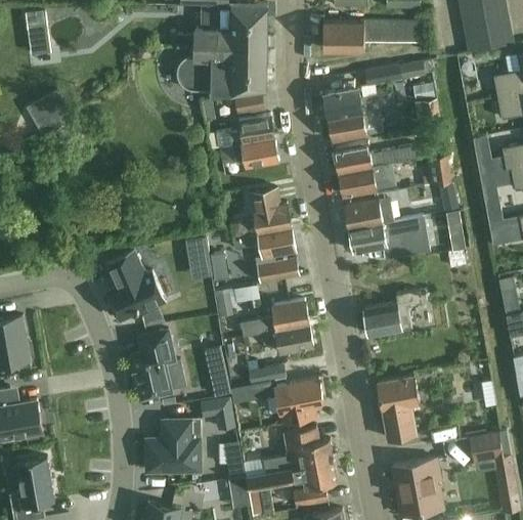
[(365,0),(333,0),(334,8),(365,9),(365,0)]
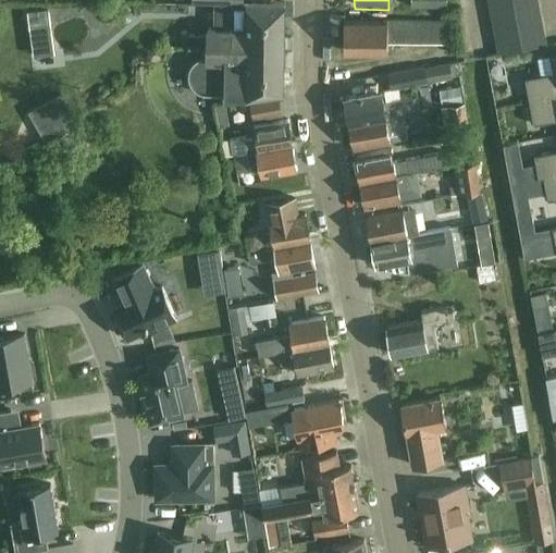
[(445,0),(409,0),(410,11),(445,11),(445,0)]
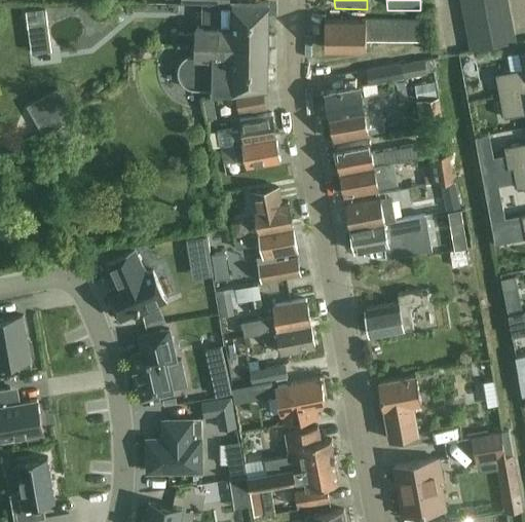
[(509,10),(507,0),(494,0),(483,2),(485,14),(509,10)]
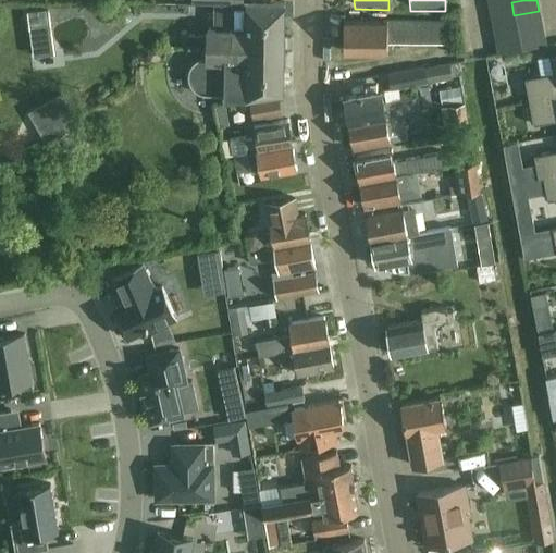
[(486,7),(489,20),(514,15),(511,2),(486,7)]
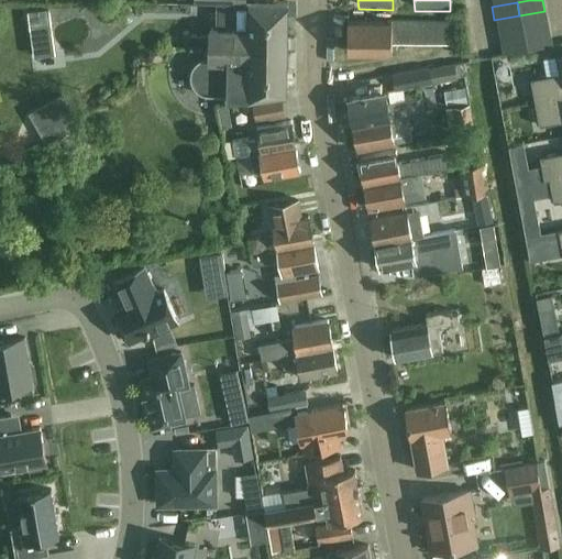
[(185,37),(184,47),(196,48),(209,48),(215,48),(216,48),(263,50),(285,51),(286,7),(277,7),(277,11),(216,11),(216,20),(216,28),(210,28),(209,39),(195,37),(185,37)]
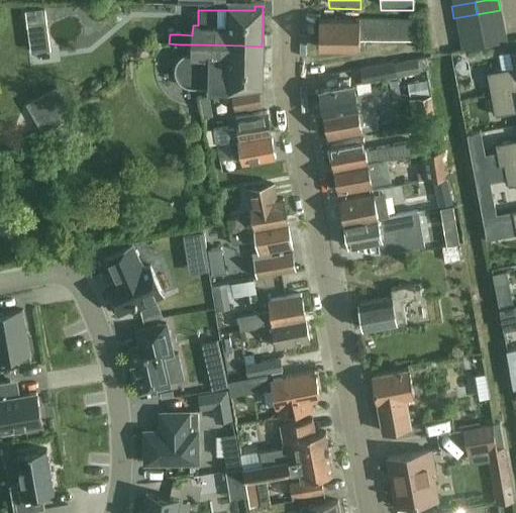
[(502,22),(500,10),(477,14),(479,26),(502,22)]
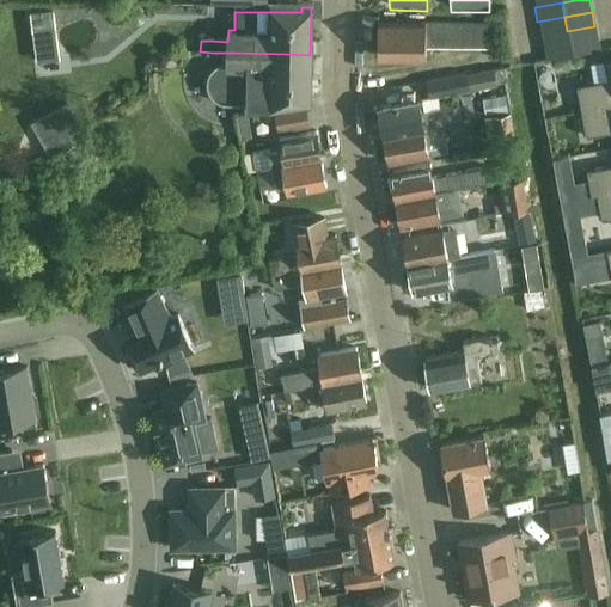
[(53,14),(30,18),(31,34),(52,31),(55,31),(53,14)]
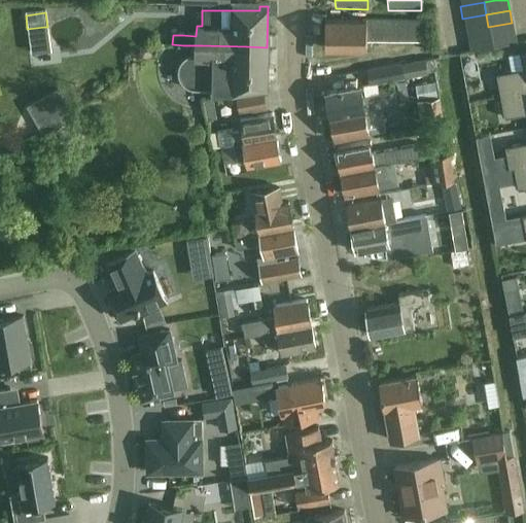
[(462,19),(465,31),(488,27),(486,14),(462,19)]
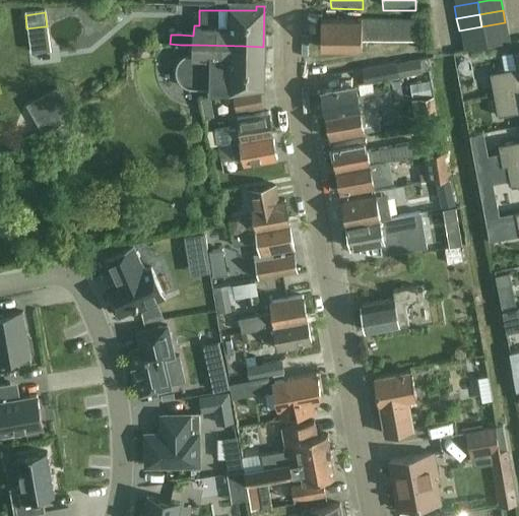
[(321,22),(320,51),(361,52),(361,44),(418,45),(418,24),(361,23),(321,22)]
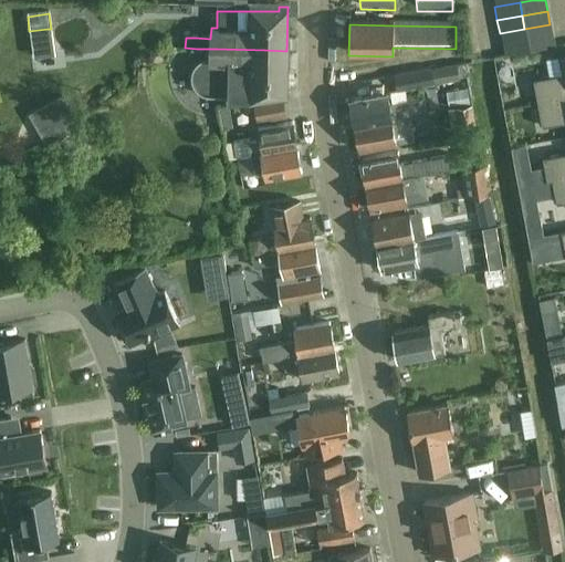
[(552,37),(550,24),(524,29),(526,42),(552,37)]
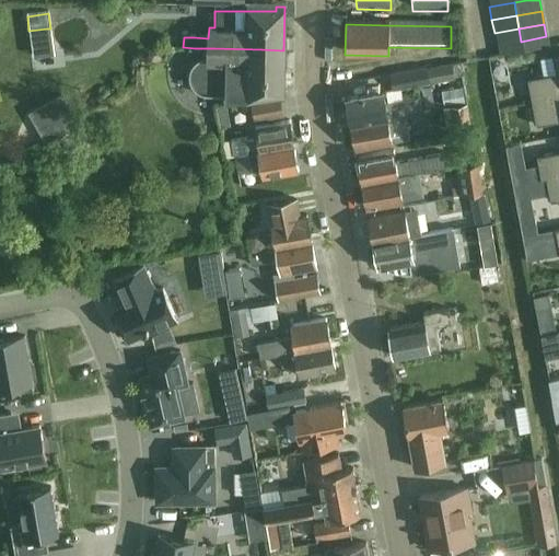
[(495,33),(497,46),(521,42),(519,29),(495,33)]
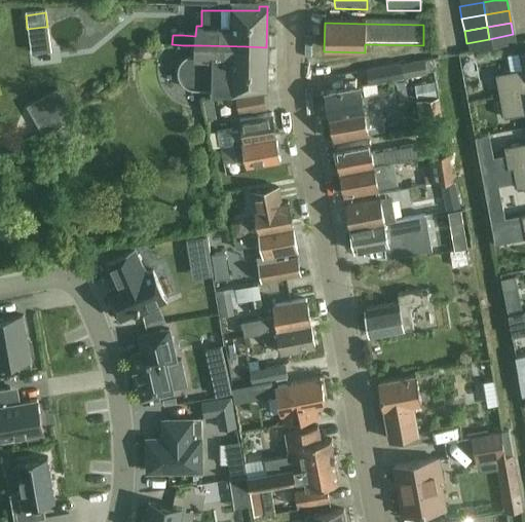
[(491,50),(515,46),(513,34),(489,39),(491,50)]
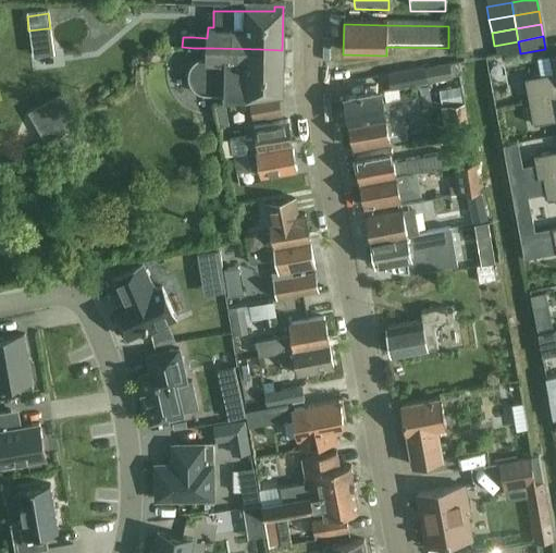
[(48,41),(31,44),(33,62),(51,60),(48,41)]
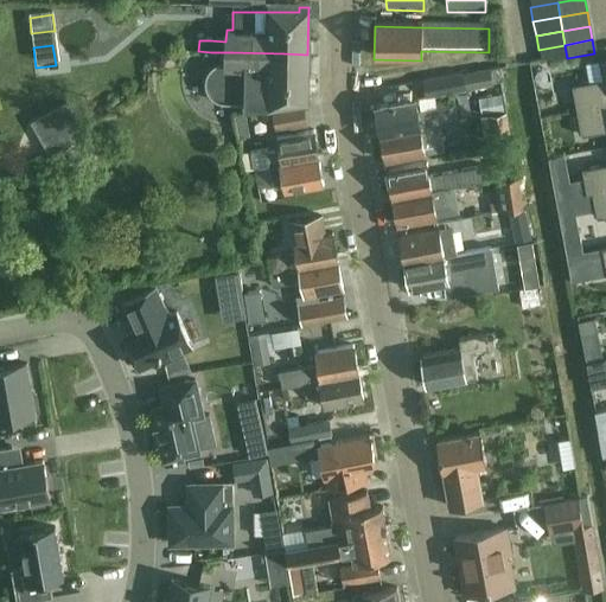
[(538,50),(541,63),(567,58),(565,45),(538,50)]
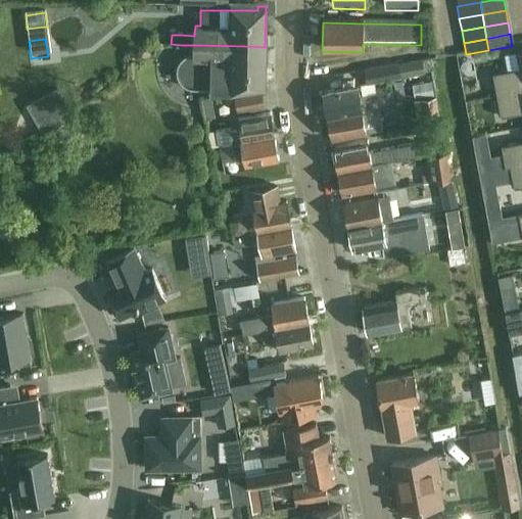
[(183,65),(180,72),(180,79),(183,85),(188,88),(193,89),(214,89),(214,99),(226,97),(264,91),(265,47),(244,46),(200,45),(199,45),(194,45),(194,60),(188,61),(183,65)]
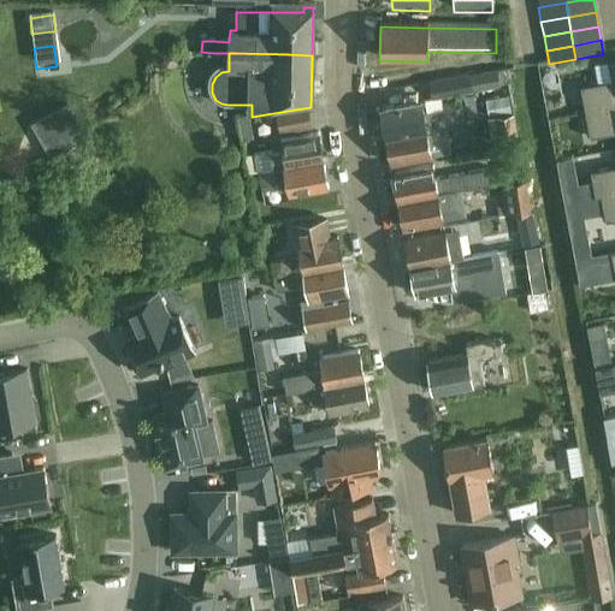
[(584,116),(614,110),(614,65),(608,66),(608,67),(610,84),(596,87),(579,90),(584,116)]
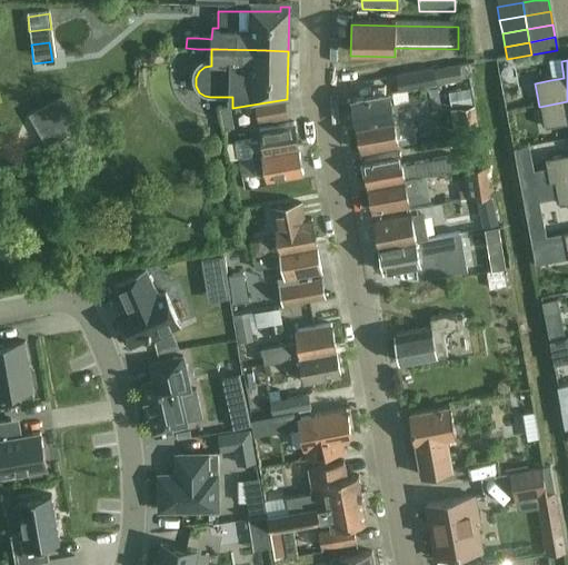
[(459,68),(397,80),(400,95),(462,82),(459,68)]
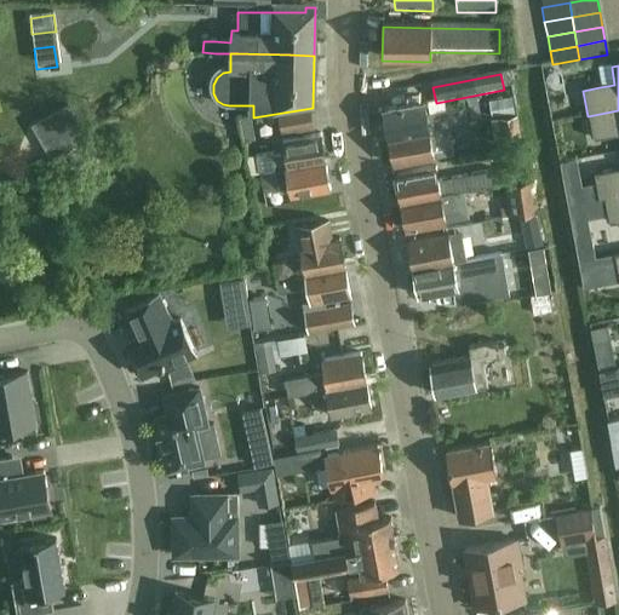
[(388,141),(448,130),(466,127),(464,111),(425,119),(423,104),(383,111),(388,141)]
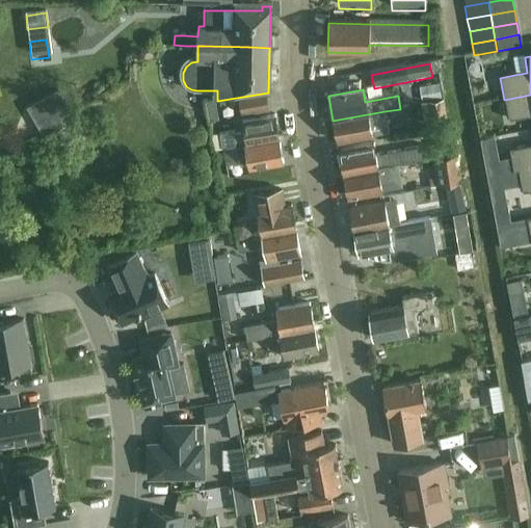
[(530,95),(504,100),(505,106),(507,113),(508,123),(530,117),(530,95)]
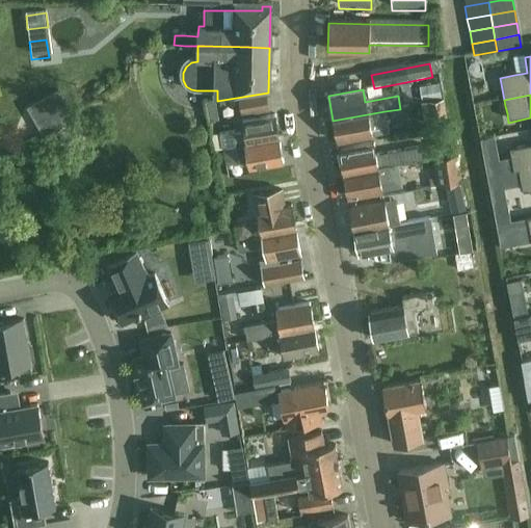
[(267,113),(264,96),(239,100),(242,119),(267,113)]
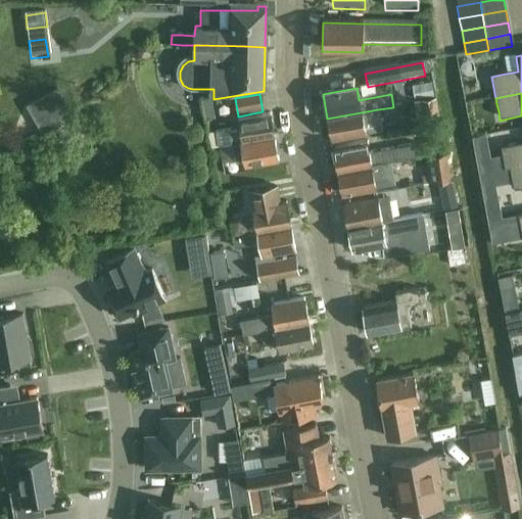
[(433,101),(422,102),(425,119),(436,118),(433,101)]
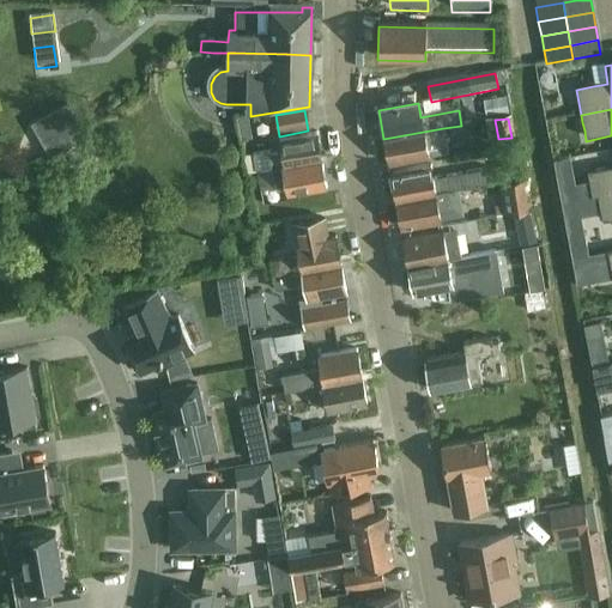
[(582,122),(575,123),(576,132),(585,131),(582,122)]
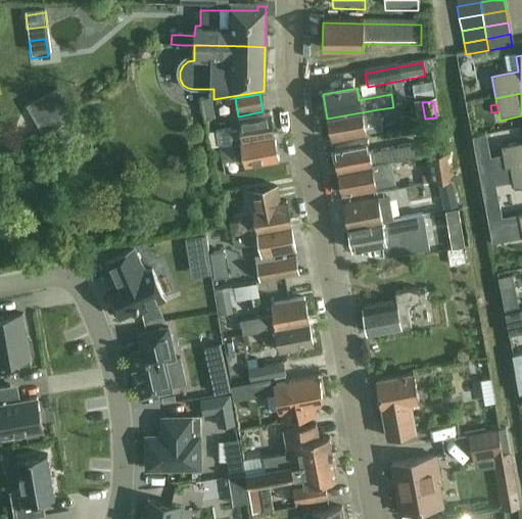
[(65,106),(42,119),(50,133),(73,121),(65,106)]
